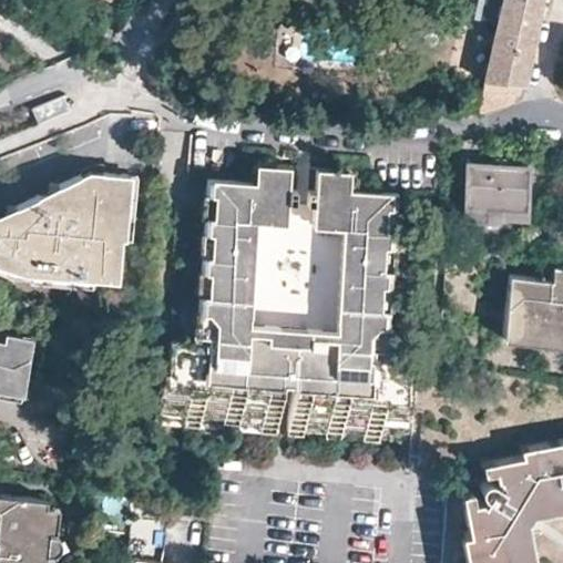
[(502,28),(508,0),(482,0),(478,22),(502,28)]
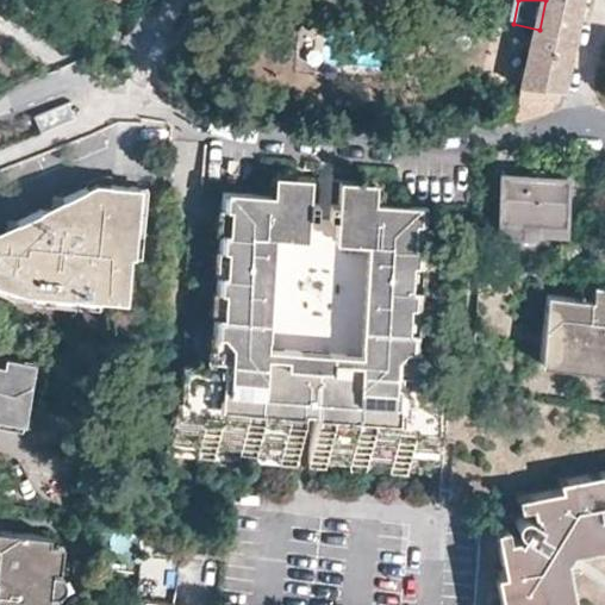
[(546,0),(540,30),(526,89),(562,92),(568,92),(587,0),(546,0)]
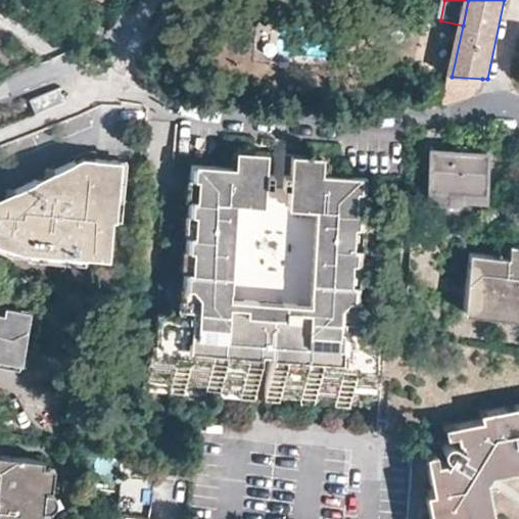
[(482,79),(452,77),(445,105),(447,105),(452,104),(468,100),(472,98),(479,95),(482,79)]
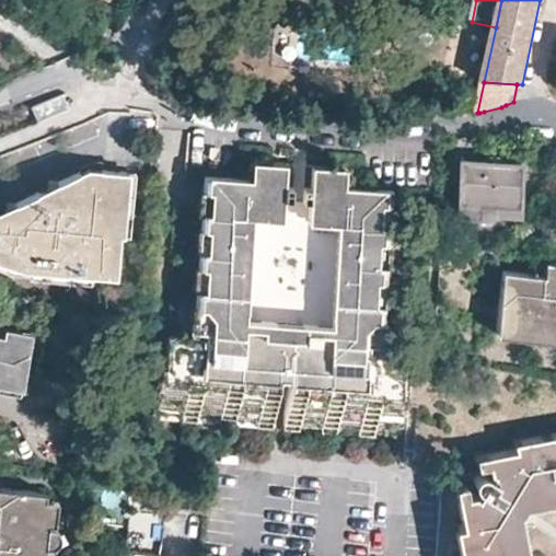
[(495,218),(495,215),(495,207),(518,208),(523,209),(525,164),(466,161),(463,217),(495,218)]
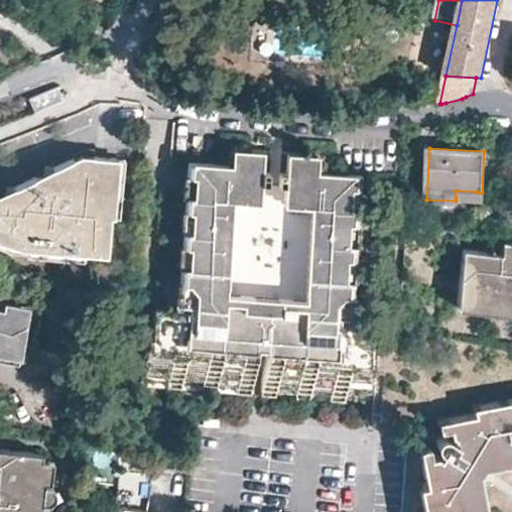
[(89,158),(98,159),(98,152),(89,152),(85,152),(79,153),(81,160),(84,157),(89,158)]
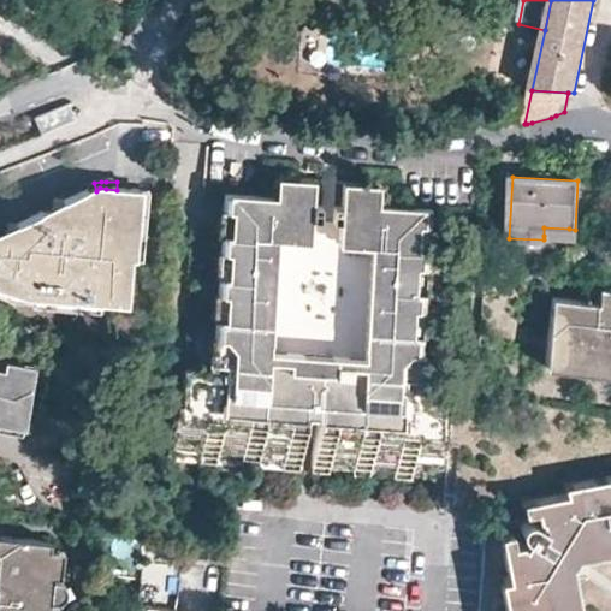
[(298,196),(300,183),(280,182),(278,202),(289,202),(298,196)]
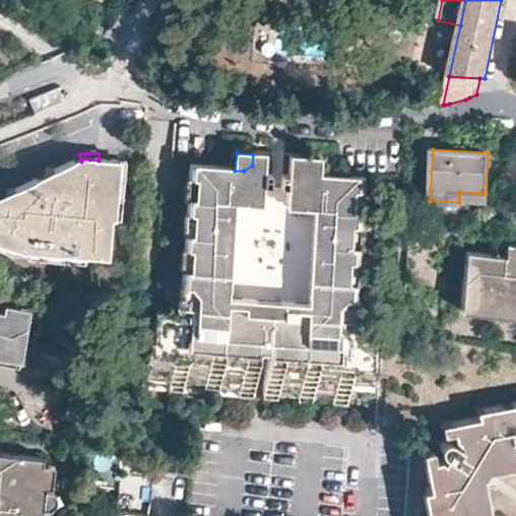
[(307,169),(308,159),(296,158),(294,179),(285,178),(284,191),(293,191),(291,211),(319,213),(310,305),(309,313),(294,311),(295,304),(282,302),(281,310),(255,308),(256,300),(243,298),(242,306),(229,305),(230,297),(237,206),(265,209),(266,189),(274,190),(274,178),(267,177),(269,155),(253,154),(252,166),(244,171),(235,171),(193,167),(188,216),(197,216),(205,226),(203,237),(186,236),(185,251),(193,252),(202,262),(201,271),(184,269),(182,286),(191,287),(199,297),(198,310),(191,309),(190,321),(155,318),(150,374),(164,375),(171,385),(170,388),(170,392),(185,393),(185,389),(186,377),(198,378),(205,387),(205,391),(205,395),(220,397),(221,392),(222,380),(236,381),(241,389),(241,394),(241,398),(257,400),(259,368),(267,369),(265,401),(279,402),(279,398),(280,394),(291,386),(302,388),(301,400),(300,404),(315,405),(315,401),(315,397),(325,389),(336,391),(335,403),(336,407),(350,408),(350,404),(351,400),(361,393),(373,394),(378,338),(342,334),(343,323),(339,322),(339,310),(349,302),(358,304),(360,286),(342,284),(343,274),(351,268),(361,269),(363,253),(345,252),(345,239),(353,233),(364,234),(366,216),(348,215),(348,203),(359,196),(368,197),(369,182),(325,179),(317,178),(307,169)]
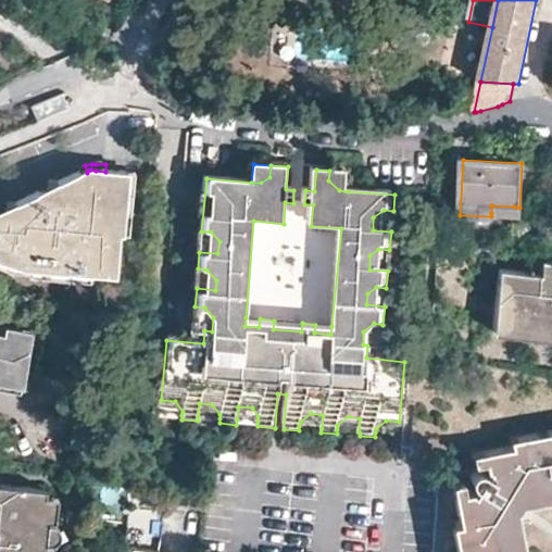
[(126,193),(127,173),(105,172),(96,171),(90,170),(87,173),(61,184),(60,196),(59,197),(51,197),(39,196),(21,205),(21,208),(20,222),(10,221),(0,220),(0,256),(16,259),(16,262),(36,264),(36,267),(55,270),(75,271),(95,273),(120,275),(124,231),(125,212),(126,193)]
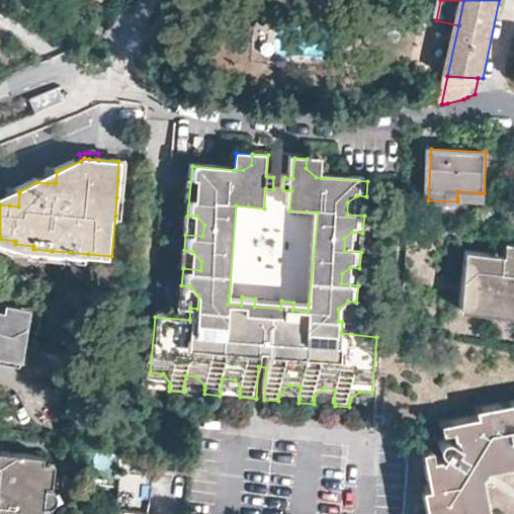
[(324,160),(307,159),(306,168),(316,177),(324,178),(324,160)]
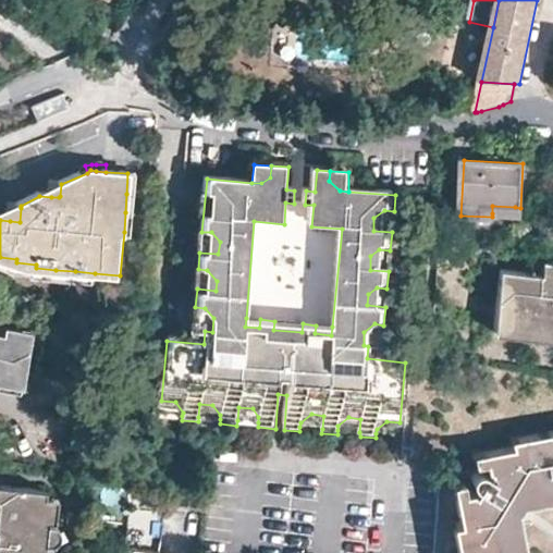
[(137,174),(127,173),(126,194),(136,195),(137,174)]
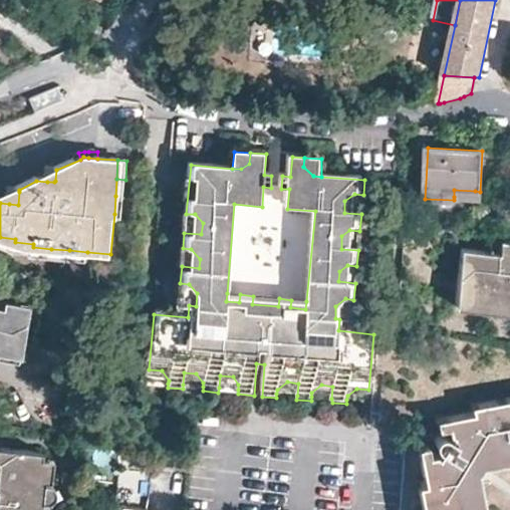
[(55,181),(56,170),(49,170),(47,182),(54,182),(55,181)]
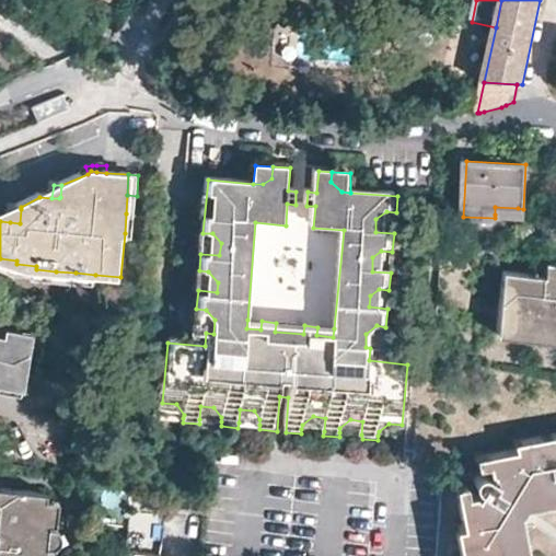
[(137,196),(127,195),(126,213),(135,215),(137,196)]
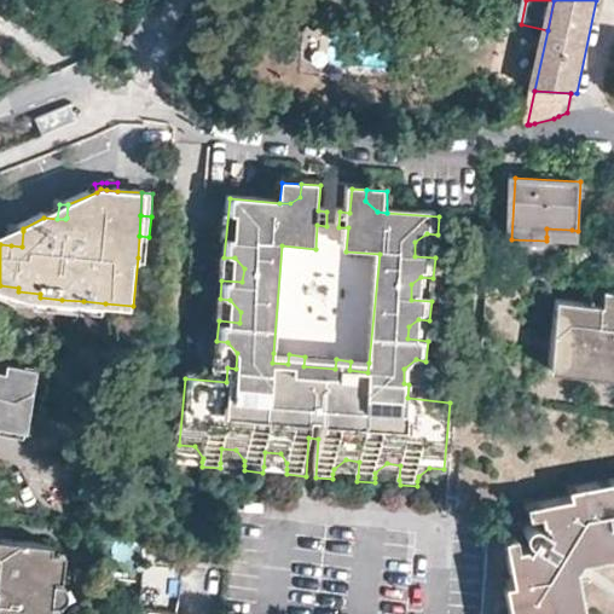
[(546,229),(546,237),(572,238),(572,230),(546,229)]
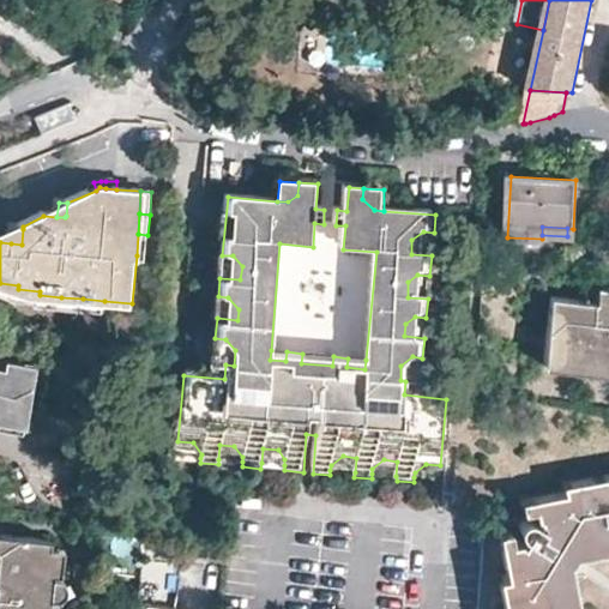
[(22,245),(23,229),(13,228),(11,243),(22,245)]
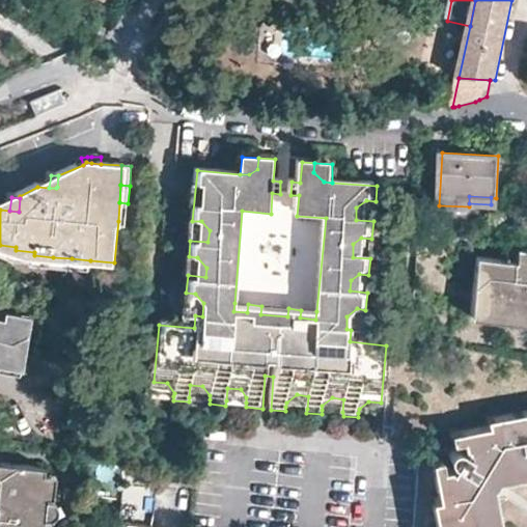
[(373,221),(376,201),(366,200),(356,207),(356,220),(373,221)]
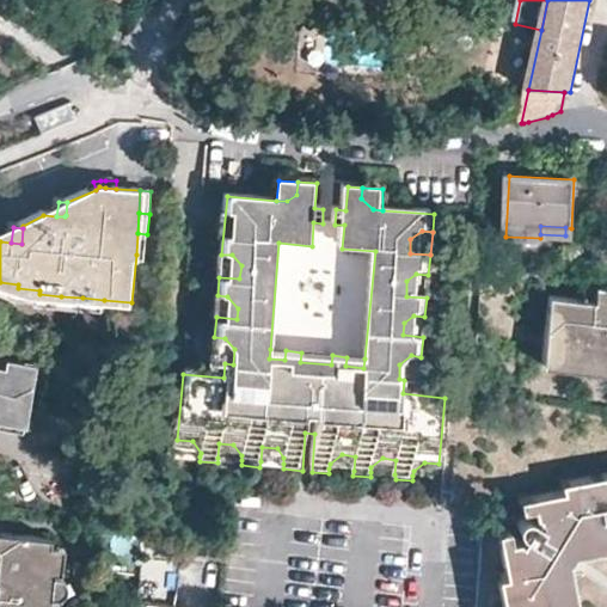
[(147,234),(138,233),(136,255),(143,255),(146,253),(147,234)]
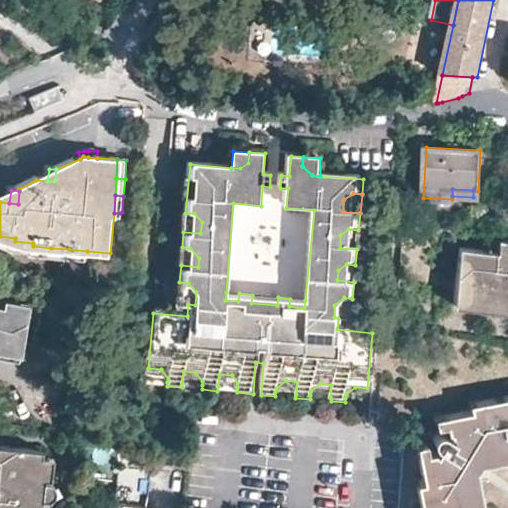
[(194,213),(185,213),(183,232),(200,233),(202,222),(194,213)]
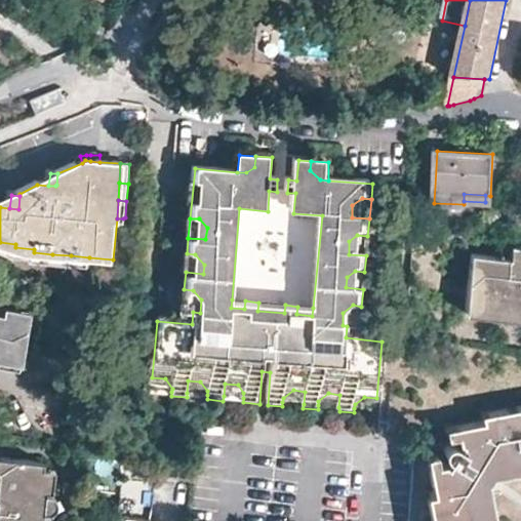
[(424,223),(411,222),(411,240),(416,240),(422,240),(424,223)]
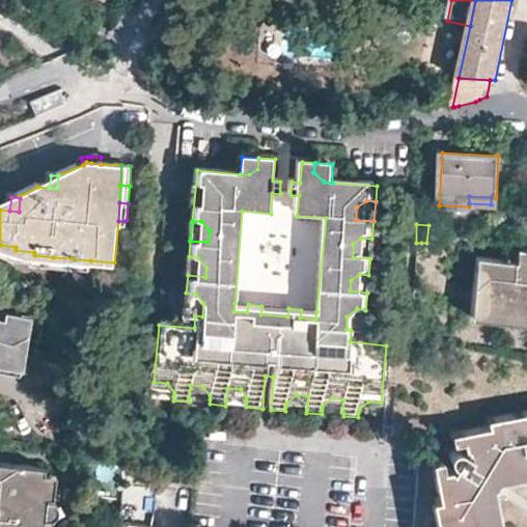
[(370,258),(371,239),(361,238),(353,244),(353,257),(370,258)]
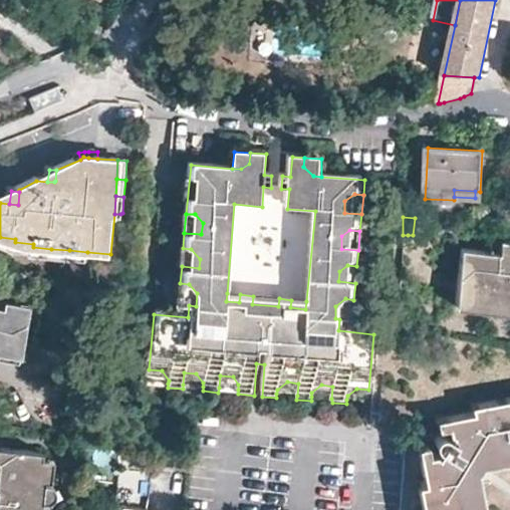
[(0,247),(14,251),(15,242),(15,239),(0,237),(0,247)]
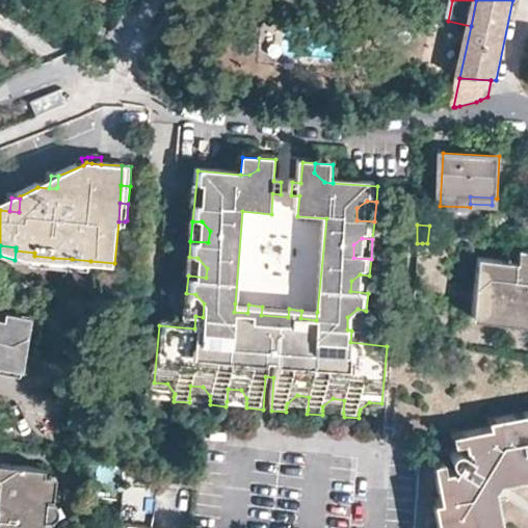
[(15,260),(33,262),(34,256),(34,253),(16,251),(15,260)]
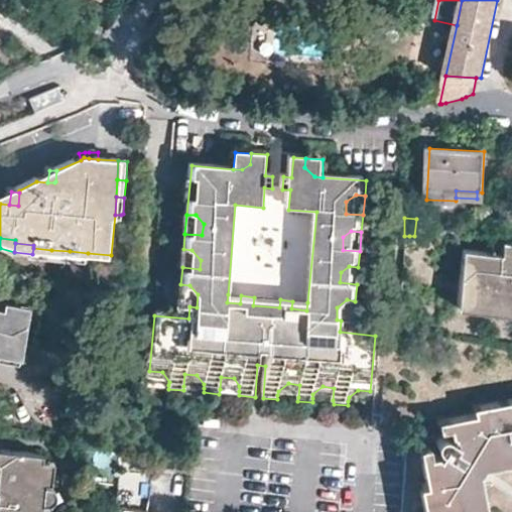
[(511,244),(507,244),(505,257),(467,253),(461,311),(511,316),(511,244)]
